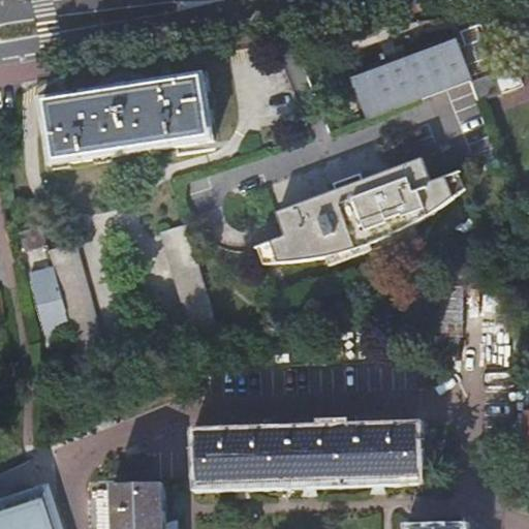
[(473,80),(496,72),(479,26),(457,34),(472,76),(473,80)]
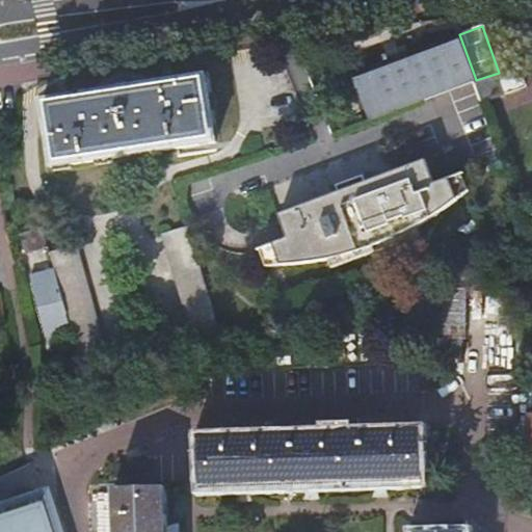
[(462,85),(472,82),(475,81),(476,80),(475,77),(459,34),(356,71),(373,118),(405,107),(462,85)]
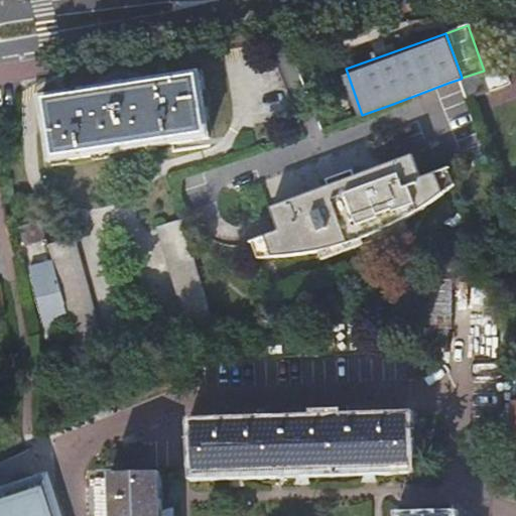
[(485,74),(484,71),(462,78),(461,79),(468,99),(511,83),(505,67),(485,74)]
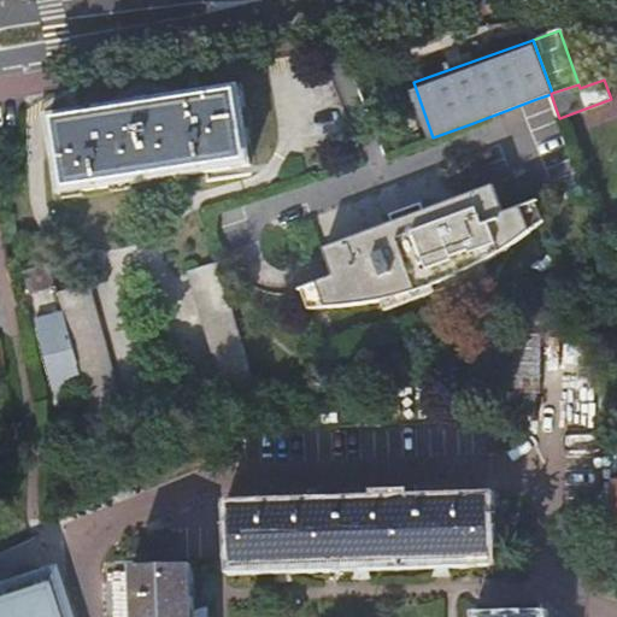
[(50,116),(62,194),(252,164),(240,87),(100,110),(100,115),(87,117),(86,111),(50,116)]
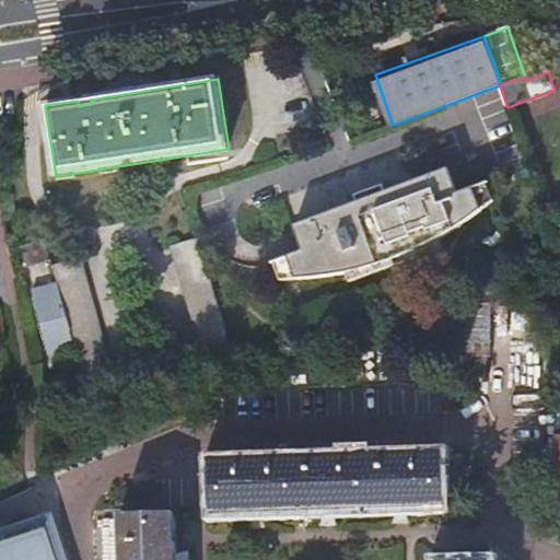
[(295,253),(288,256),(295,278),(343,272),(399,256),(400,255),(448,233),(483,210),(475,187),(459,193),(451,168),(448,168),(386,191),(374,196),(359,201),(294,224),(303,251),(295,253)]
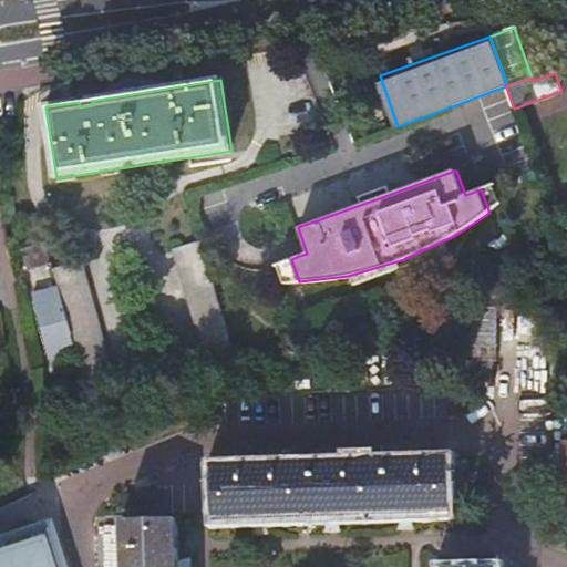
[(481,189),(490,213),(492,210),(497,207),(502,204),(494,185),(481,189)]
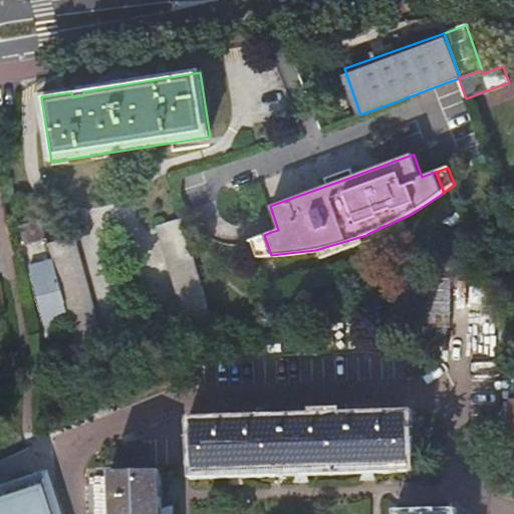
[(326,178),(329,185),(343,180),(354,176),(352,169),(340,172),(326,178)]
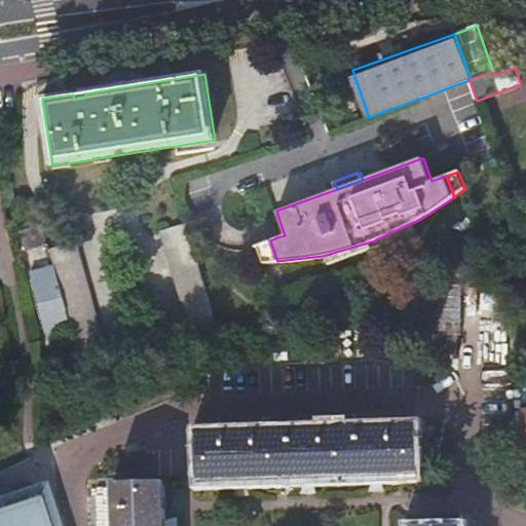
[(50,242),(45,223),(23,230),(28,248),(50,242)]
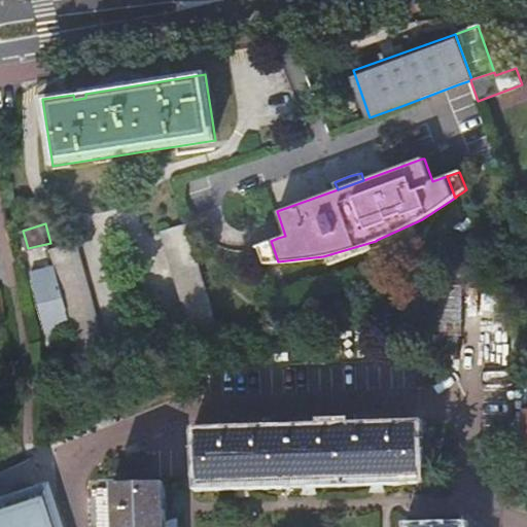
[(194,347),(220,340),(188,223),(163,231),(194,347)]
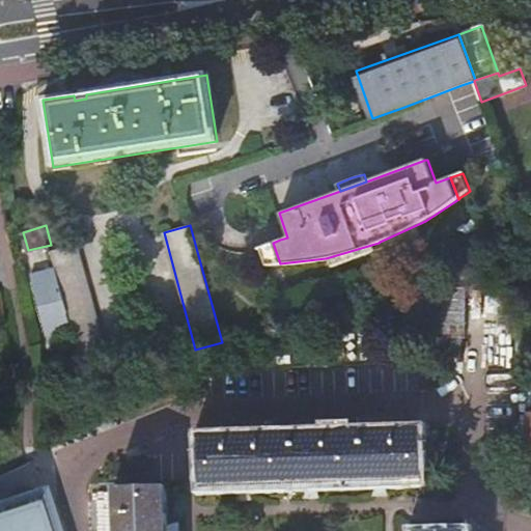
[(280,263),(273,243),(260,247),(267,263),(280,263)]
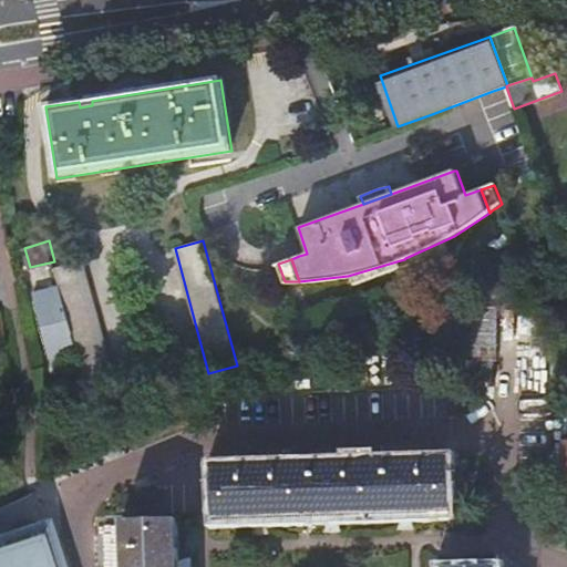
[(31,292),(48,358),(76,351),(90,408),(119,401),(83,261),(54,268),(59,286),(31,292)]
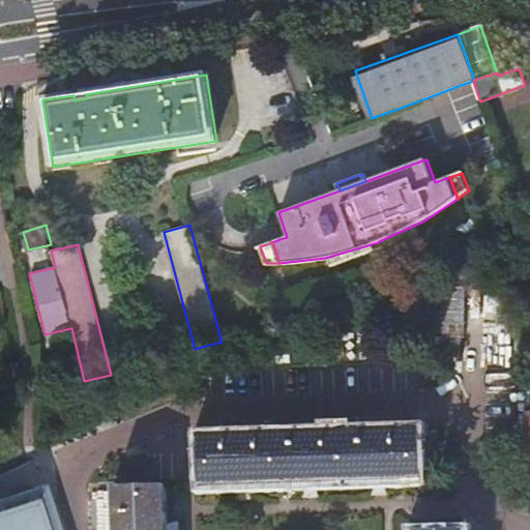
[(421,430),(203,438),(203,490),(236,489),(308,487),(386,484),(423,483),(421,430)]
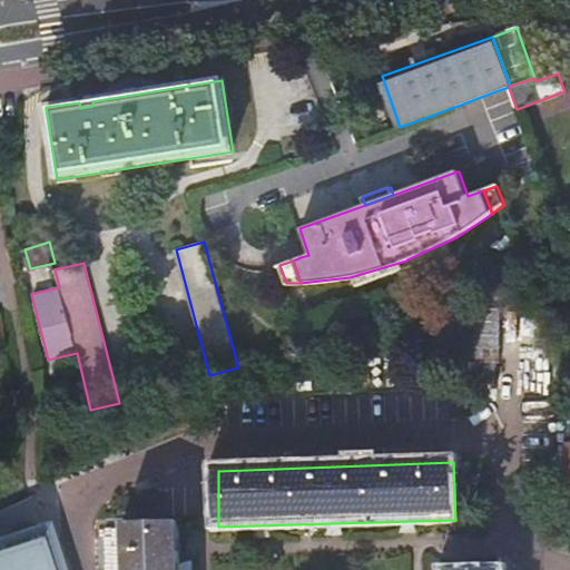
[(180,526),(125,527),(126,569),(182,569),(182,560),(180,526)]
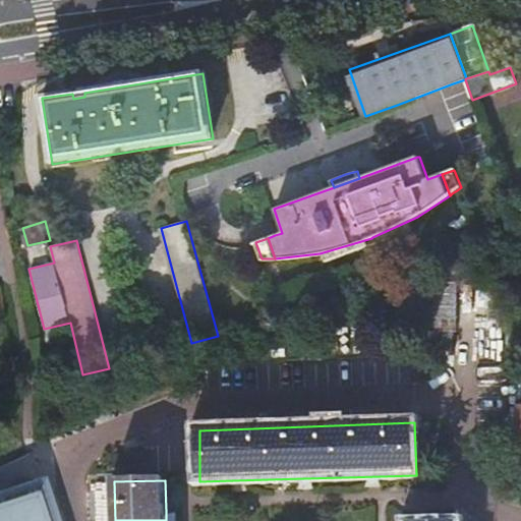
[(50,514),(41,486),(0,499),(0,520),(37,520),(37,518),(50,514)]
